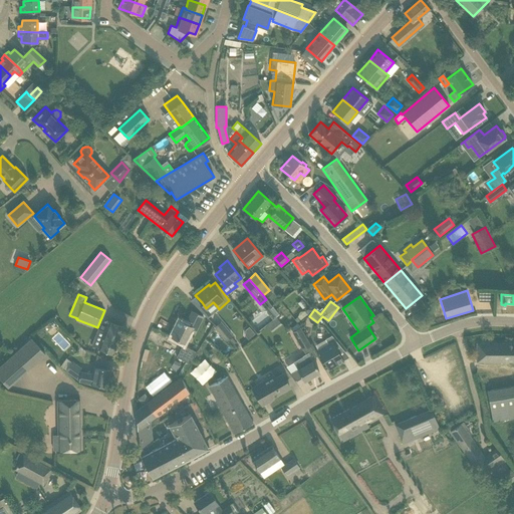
[(273,306),(269,309),(275,316),(278,313),(273,306)]
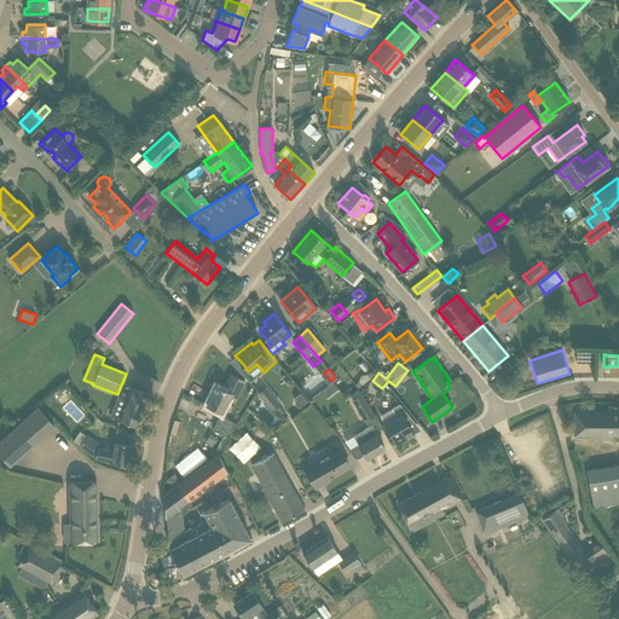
[(235,399),(244,381),(230,375),(223,389),(217,386),(207,405),(221,412),(229,397),(235,399)]
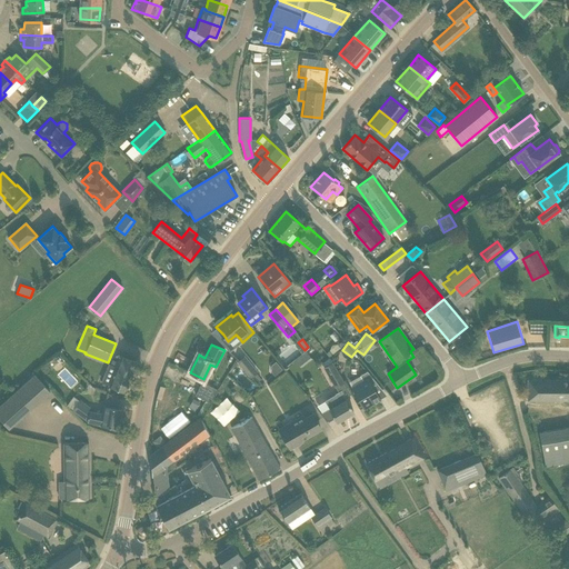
[(309,351),(296,357),(299,365),(312,358),(309,351)]
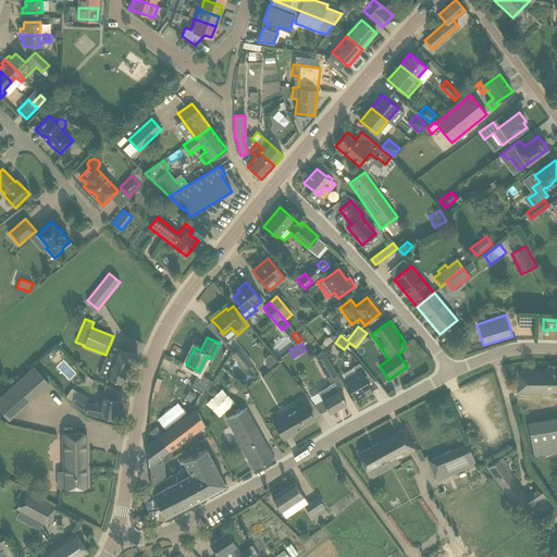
[(54,361),(65,355),(61,347),(50,354),(54,361)]
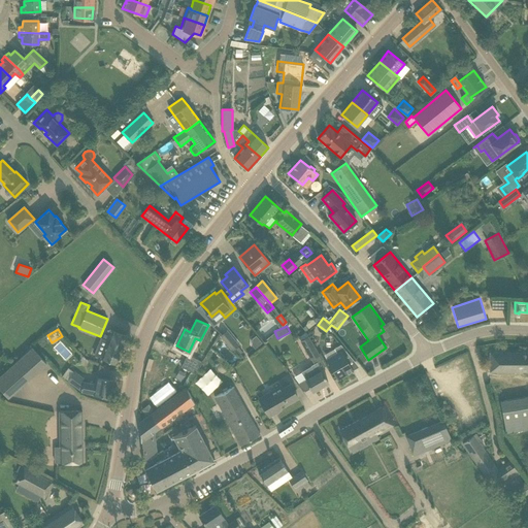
[(100,337),(94,355),(101,357),(101,358),(106,361),(117,364),(128,335),(112,329),(109,336),(104,334),(103,338),(100,337)]
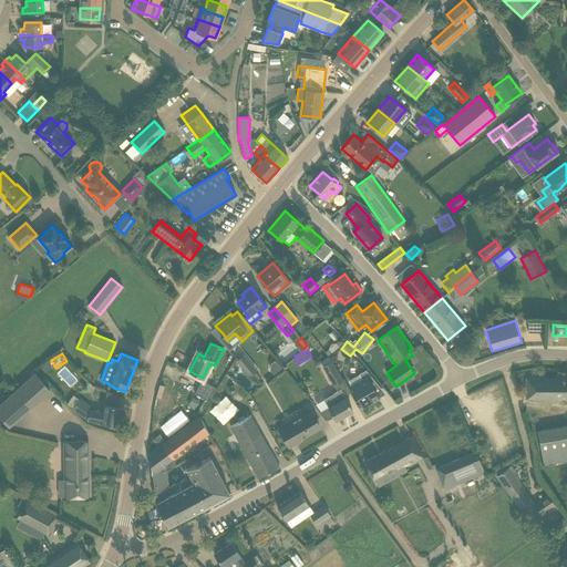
[(249,375),(255,370),(243,356),(237,360),(249,375)]
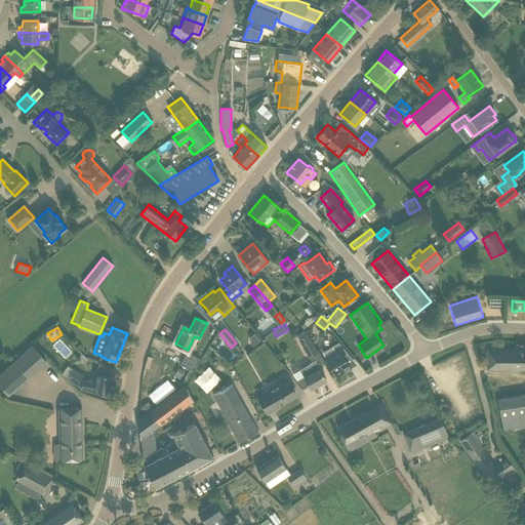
[(317,353),(307,334),(298,339),(309,358),(317,353)]
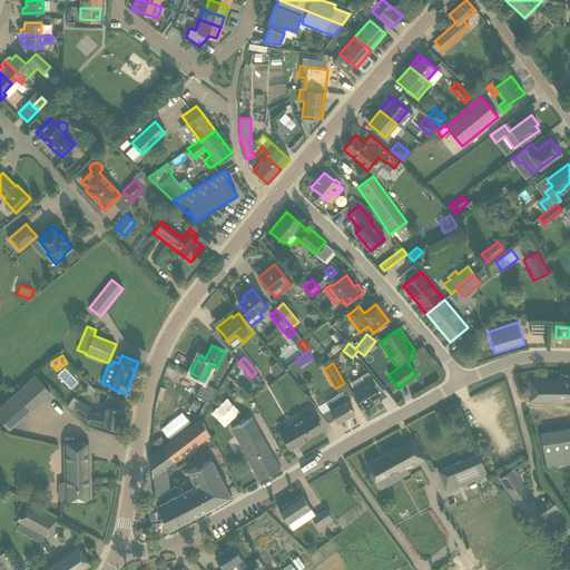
[(381,387),(367,372),(361,376),(364,381),(352,387),(364,409),(375,403),(374,401),(380,397),(375,390),(381,387)]
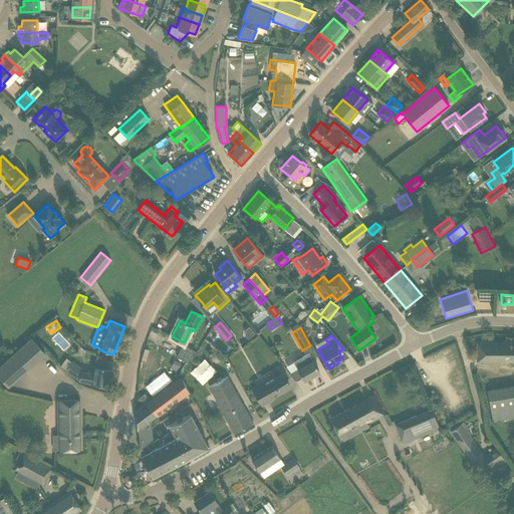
[(0,377),(8,388),(45,353),(31,338),(0,365),(0,377)]
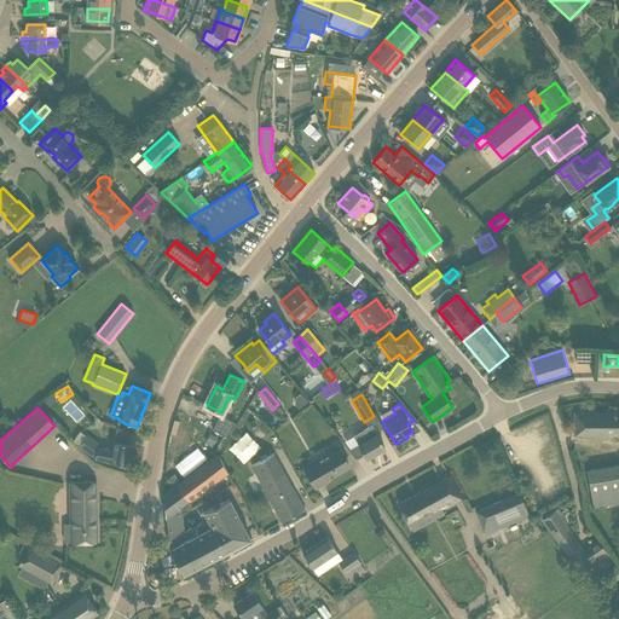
[(618,435),(618,412),(574,412),(574,437),(618,435)]
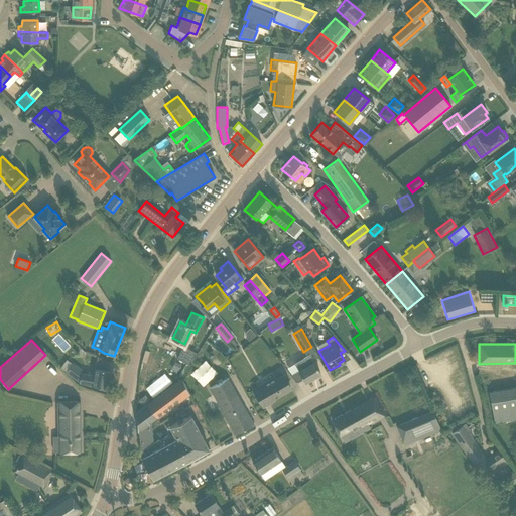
[(176,358),(189,365),(197,354),(182,347),(176,358)]
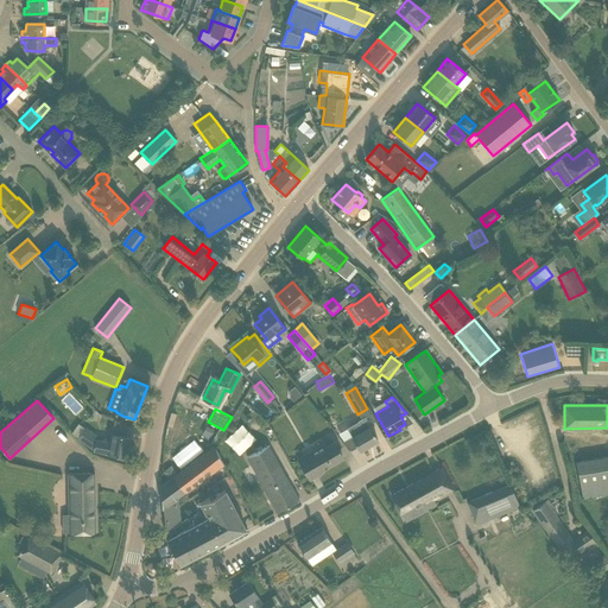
[(358,420),(363,430),(344,441),(350,450),(356,447),(360,451),(378,441),(363,417),(358,420)]
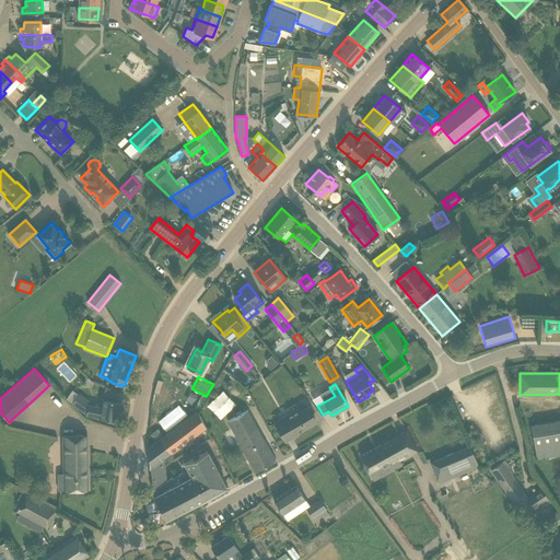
[(117,421),(120,403),(102,399),(101,407),(88,405),(89,401),(72,391),(66,399),(72,404),(71,405),(85,415),(98,418),(117,421)]
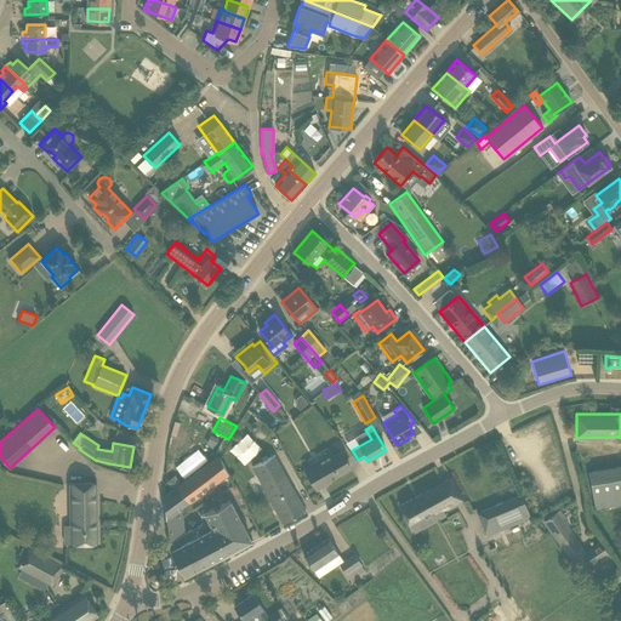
[(329,480),(349,467),(341,453),(332,457),(330,454),(305,469),(317,490),(330,482),(329,480)]
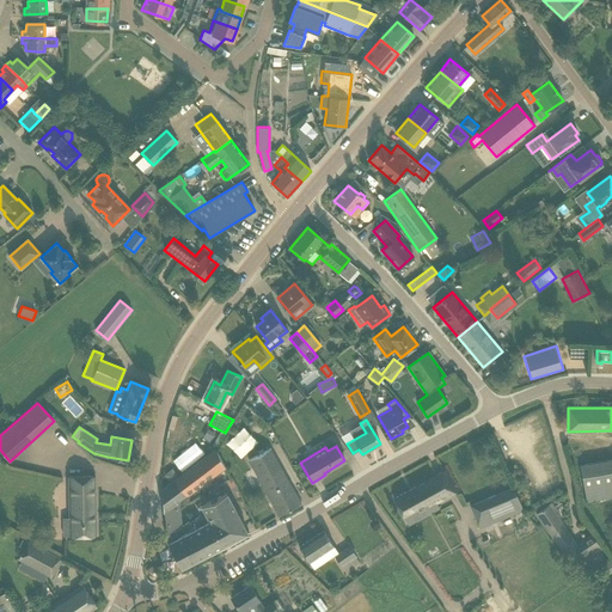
[(161,489),(164,512),(178,501),(179,508),(204,491),(201,484),(225,466),(215,448),(161,489)]
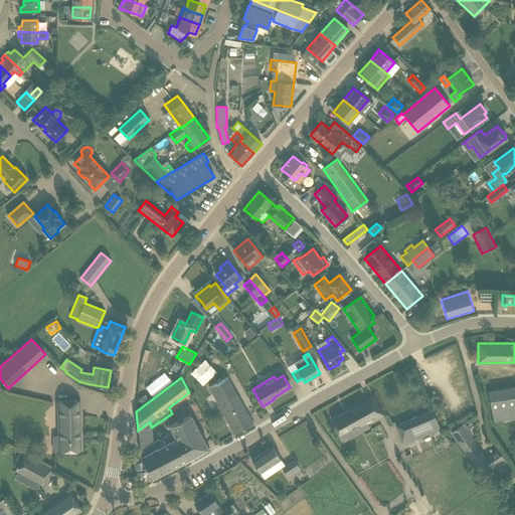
[(247,414),(244,407),(227,377),(209,387),(228,425),(233,435),(252,422),(247,414)]
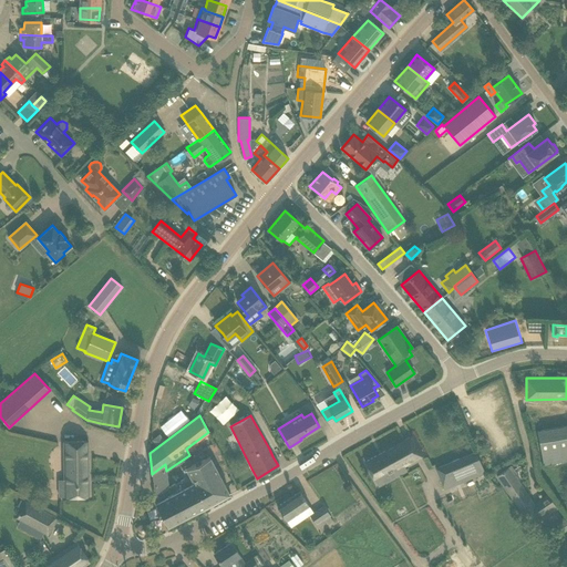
[(566,424),(537,431),(543,465),(566,460),(566,424)]
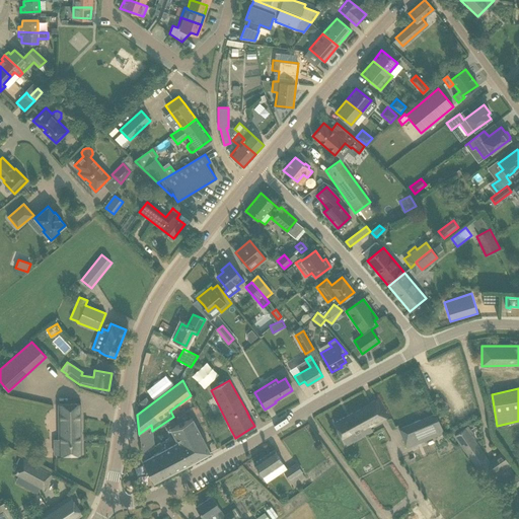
[(334,423),(344,440),(387,417),(377,398),(334,423)]
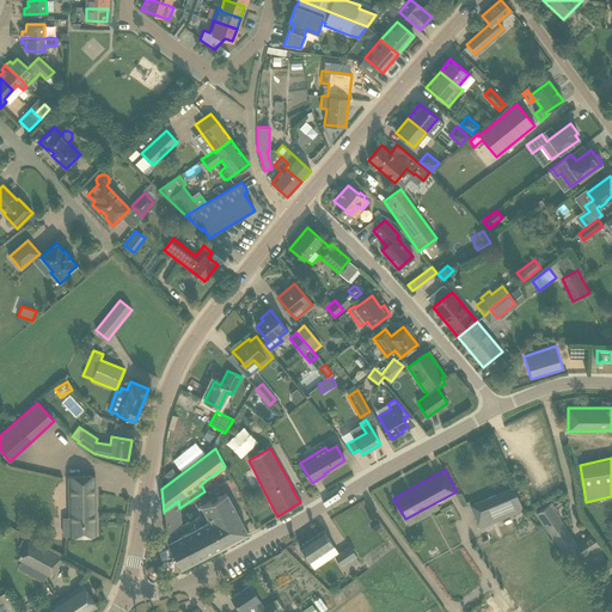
[(96,536),(96,477),(68,477),(69,536),(96,536)]
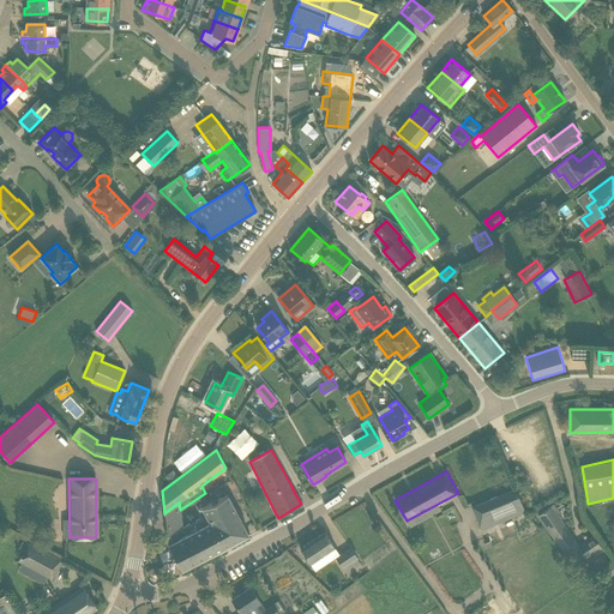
[(480,529),(525,511),(519,498),(516,488),(471,506),(480,529)]
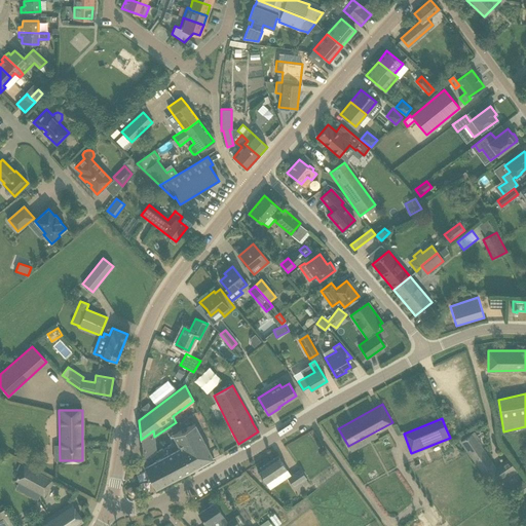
[(208,449),(194,423),(170,436),(173,443),(155,452),(154,437),(153,430),(141,440),(144,466),(155,488),(213,458),(208,449)]
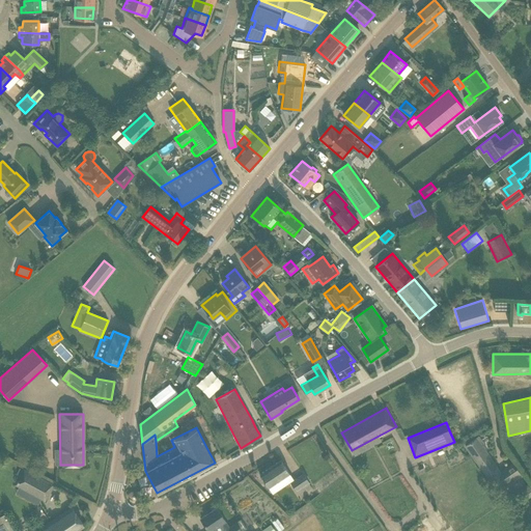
[(513,464),(500,473),(483,449),(485,447),(478,436),(465,446),(486,478),(488,481),(490,481),(496,490),(497,488),(501,494),(508,488),(509,487),(506,483),(512,479),(514,481),(523,476),(513,464)]
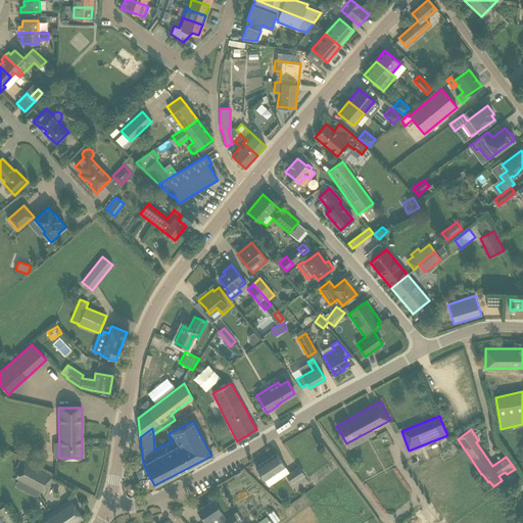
[(276,454),(255,467),(265,481),(285,467),(276,454)]
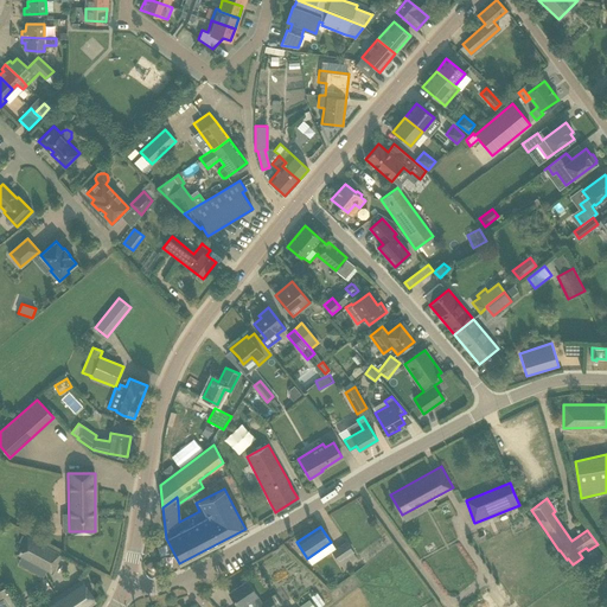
[(62,554),(27,535),(25,537),(23,536),(17,547),(19,548),(17,554),(51,574),(62,554)]
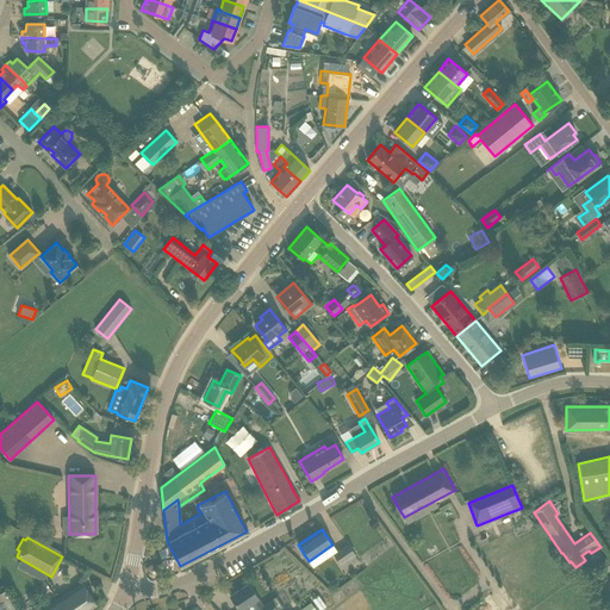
[(341,565),(355,555),(348,545),(334,554),(341,565)]
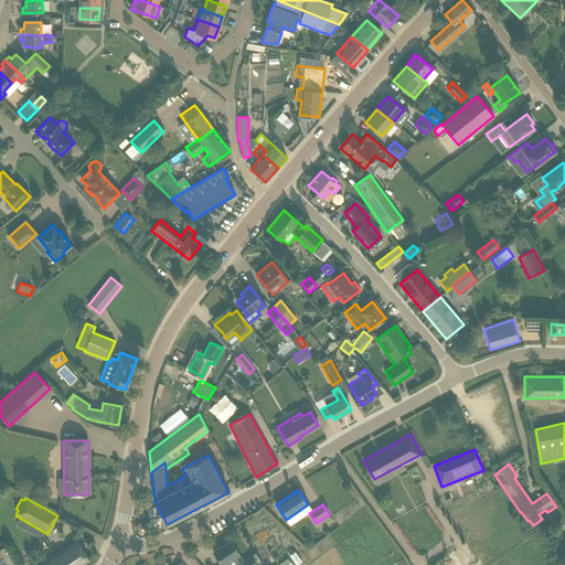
[(82,564),(89,561),(76,540),(38,564),(82,564)]
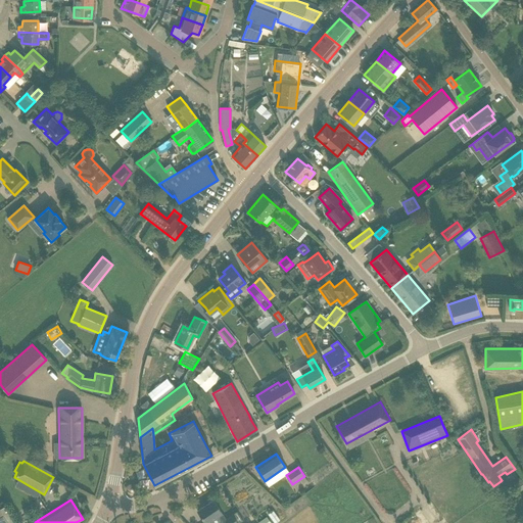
[(205,522),(215,517),(219,522),(238,522),(233,515),(226,520),(212,500),(197,511),(205,522)]
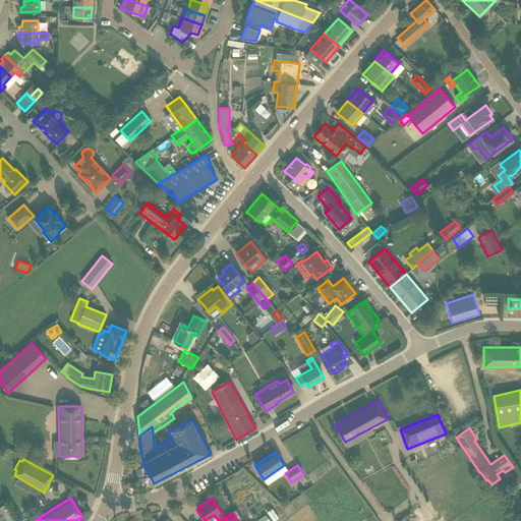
[(16,520),(6,503),(0,506),(0,515),(2,514),(6,520),(16,520)]
